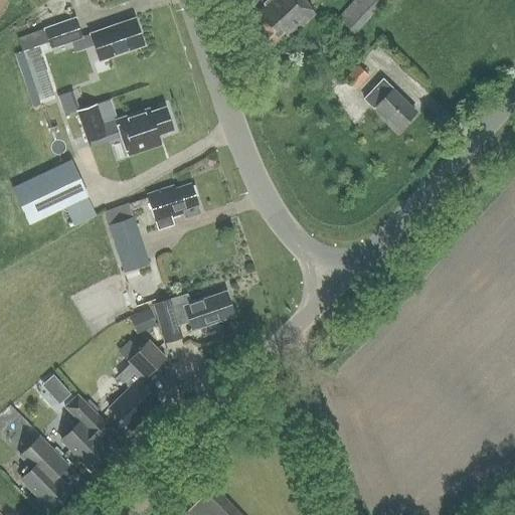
[(239,0),(248,8),(256,1),(254,0),(239,0)]
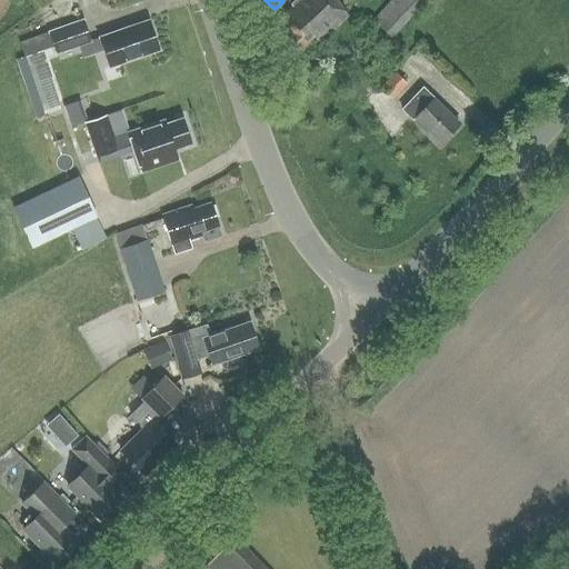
[(292,0),(289,3),(291,6),(281,16),(280,15),(276,20),(288,33),(282,40),(296,55),(313,38),(318,42),(347,15),(335,0),(292,0)]
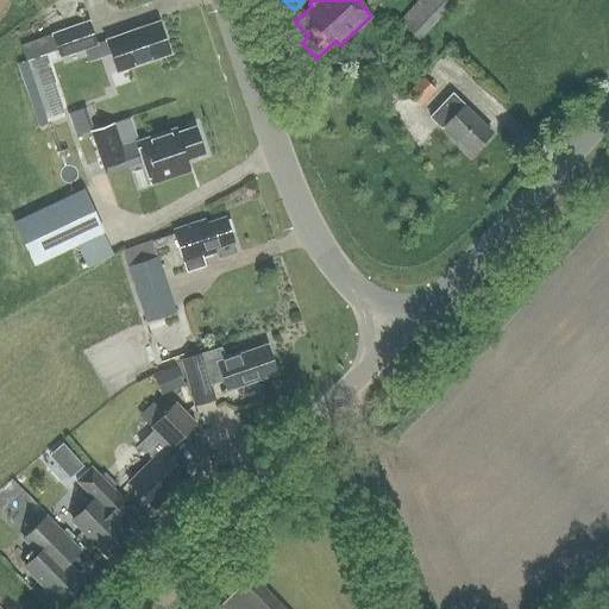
[(418,41),(454,0),(416,0),(397,22),(418,41)]
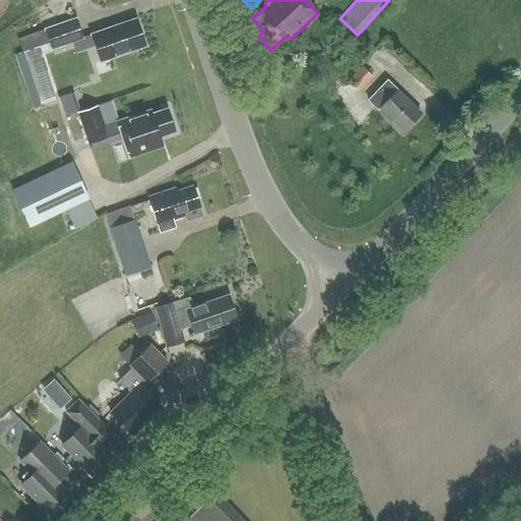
[(45,30),(17,39),(22,52),(49,43),(51,49),(83,38),(75,17),(57,23),(44,27),(45,30)]
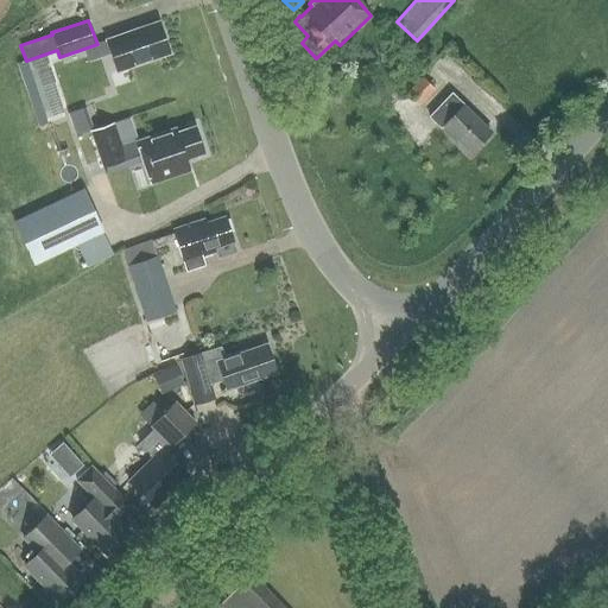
[(116,71),(169,54),(158,21),(106,39),(116,71)]
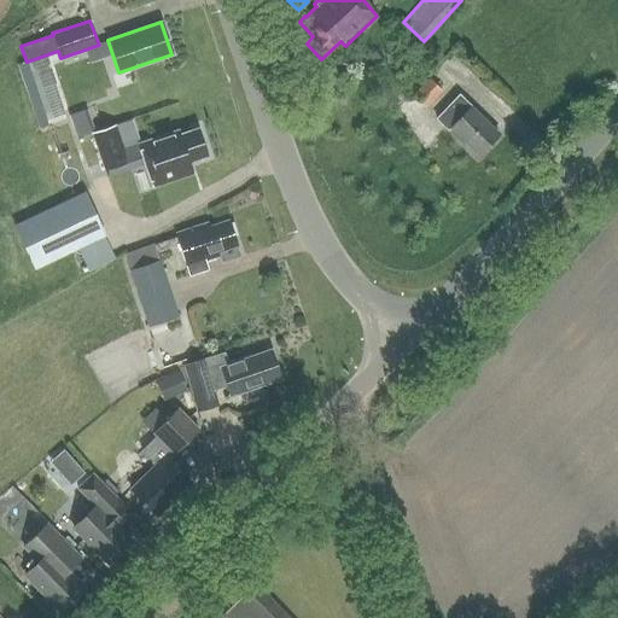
[(48,127),(27,62),(16,65),(38,130),(48,127)]
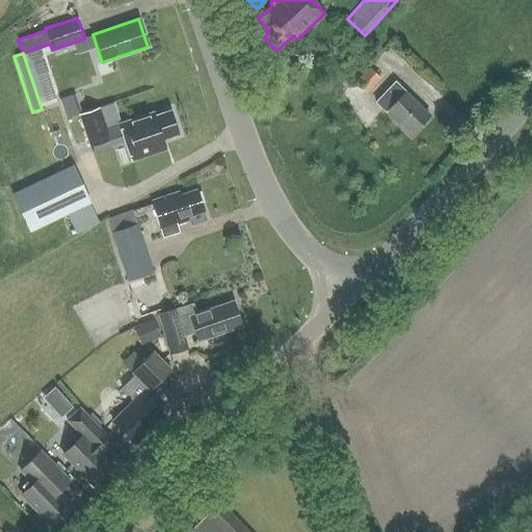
[(379,78),(369,68),(354,83),(365,94),(379,78)]
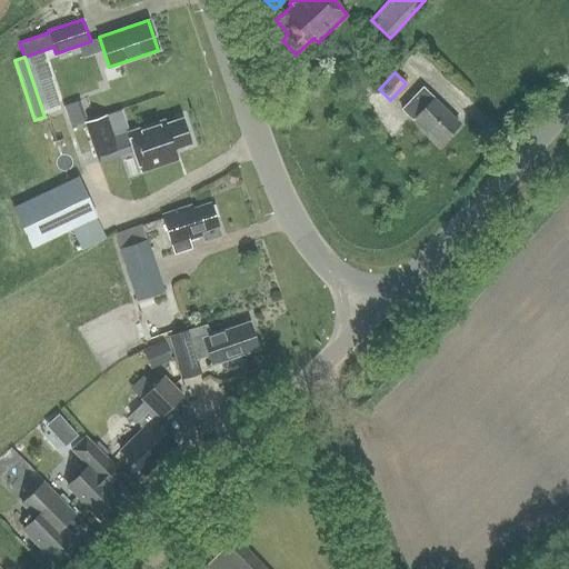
[(458,123),(432,99),(421,89),(401,110),(423,131),(426,129),(440,143),(448,135),(451,135),(455,130),(455,127),(458,123)]
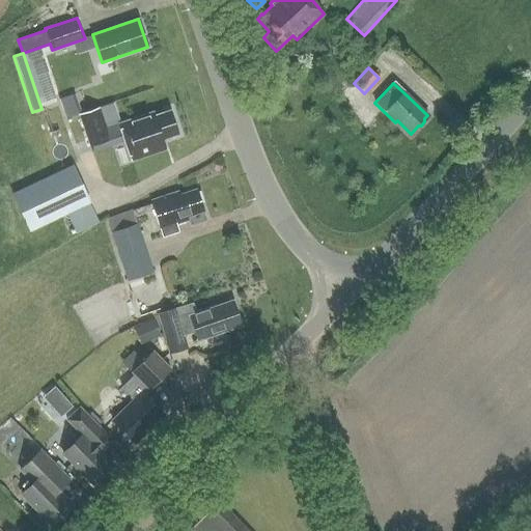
[(75,94),(59,100),(65,119),(78,115),(81,114),(75,94)]
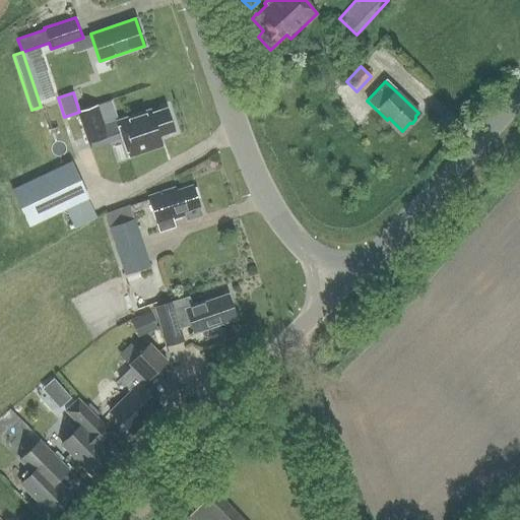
[(108,137),(96,106),(79,112),(76,113),(87,144),(108,137)]
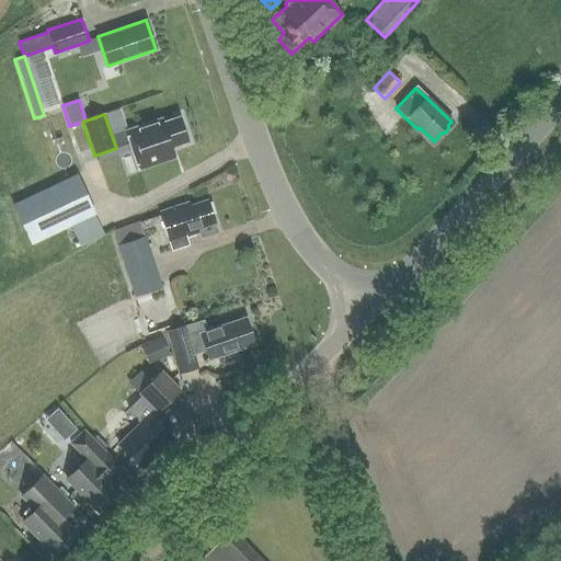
[(187,141),(180,117),(163,123),(161,119),(126,132),(139,169),(174,157),(171,147),(187,141)]
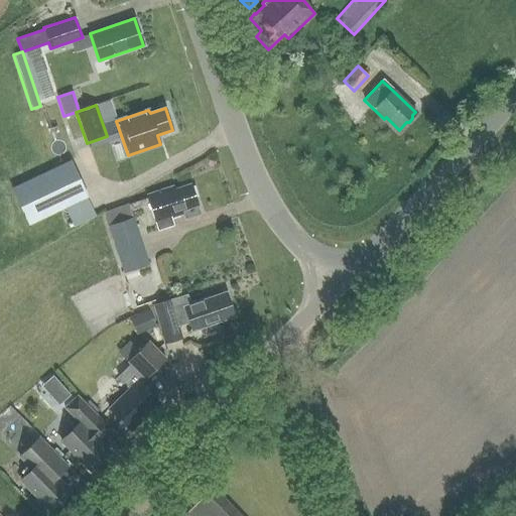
[(29,225),(87,197),(71,160),(12,187),(29,225)]
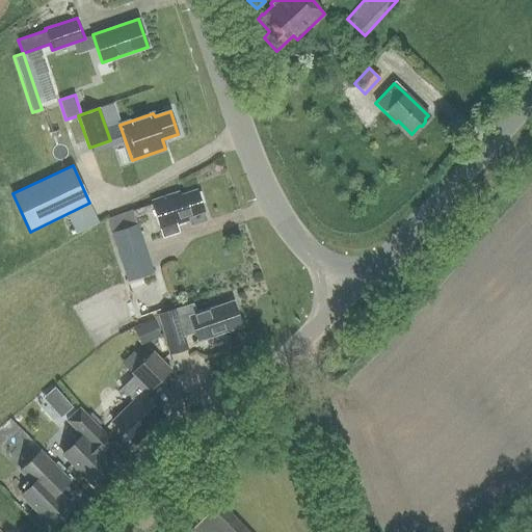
[(134,169),(120,175),(124,187),(138,182),(134,169)]
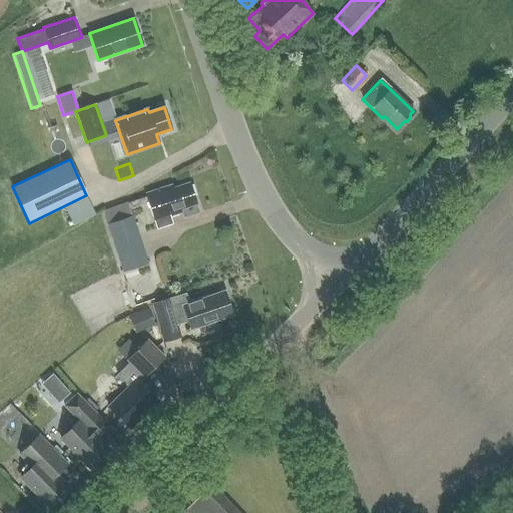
[(180,209),(196,204),(189,183),(172,188),(171,185),(146,193),(157,229),(173,224),(170,216),(181,212),(180,209)]
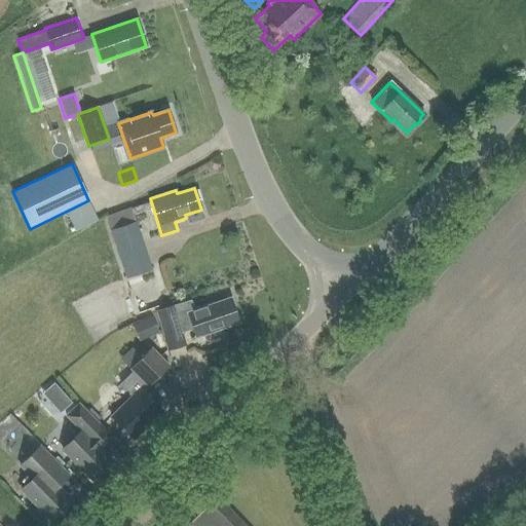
[(152,270),(130,208),(105,217),(126,278),(152,270)]
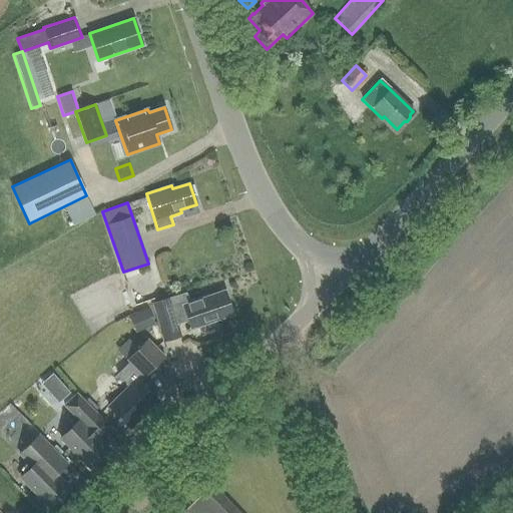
[(190,329),(232,314),(226,295),(210,300),(209,296),(188,303),(185,293),(152,303),(164,341),(180,336),(175,319),(186,316),(190,329)]
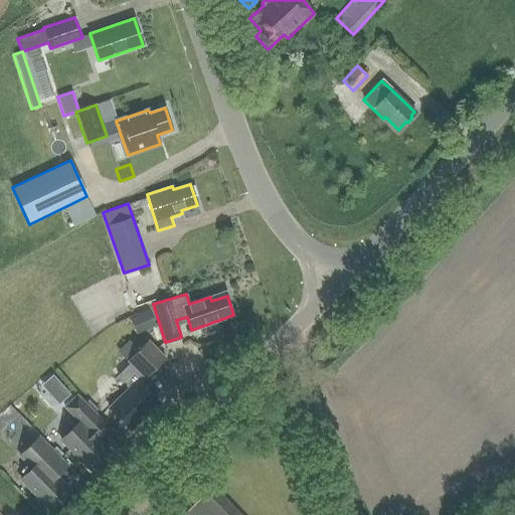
[(147,310),(135,315),(143,331),(154,325),(147,310)]
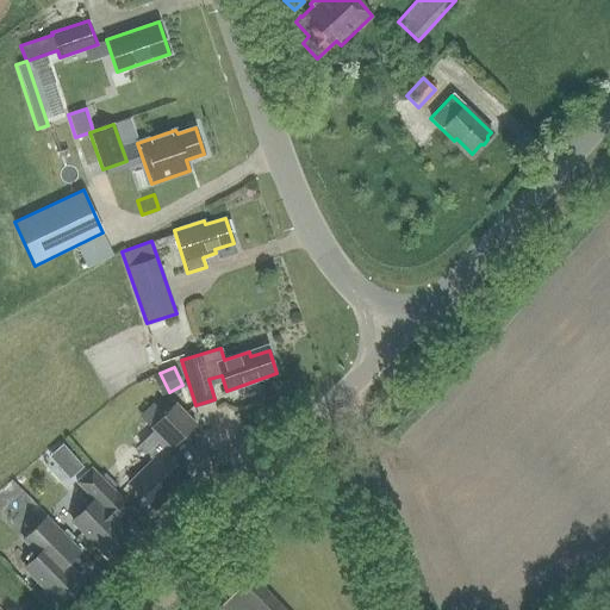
[(186,475),(163,452),(168,447),(169,449),(195,423),(175,403),(149,428),(154,431),(139,446),(151,459),(128,481),(153,508),(186,475)]
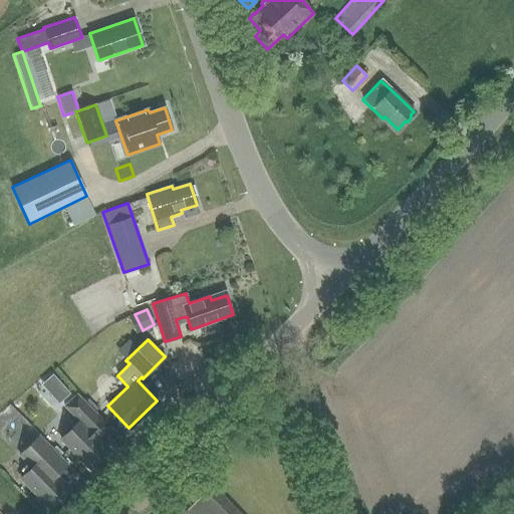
[(68,393),(61,384),(49,396),(56,404),(68,393)]
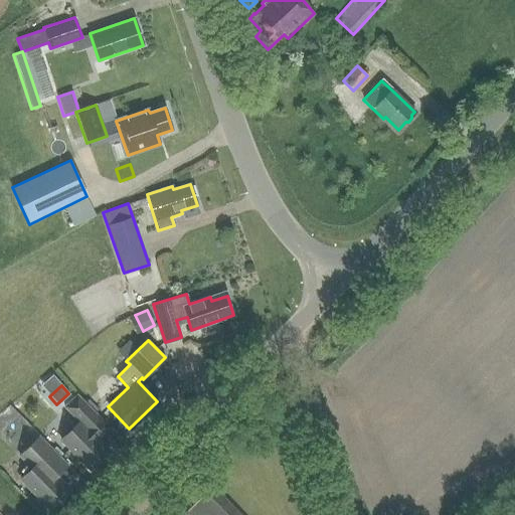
[(77,420),(59,439),(89,469),(108,450),(96,438),(108,426),(99,417),(75,394),(63,406),(77,420)]
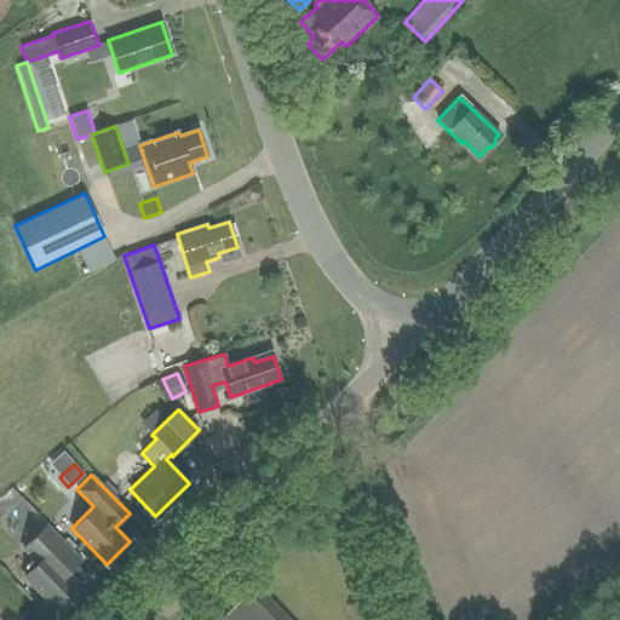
[(45,524),(22,547),(36,562),(23,575),(58,612),(81,589),(67,574),(80,561),(70,551),(45,524)]
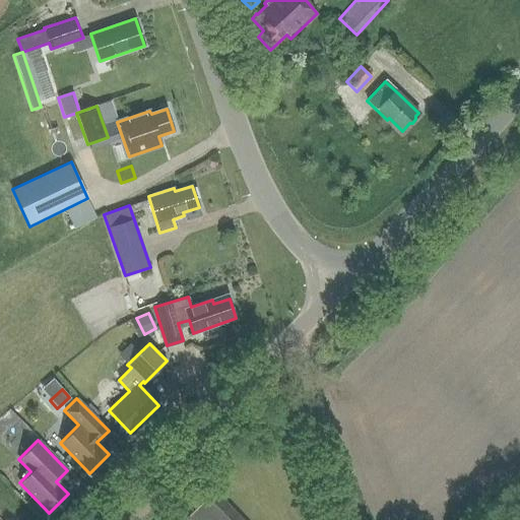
[(181,519),(240,519),(212,491),(181,519)]
